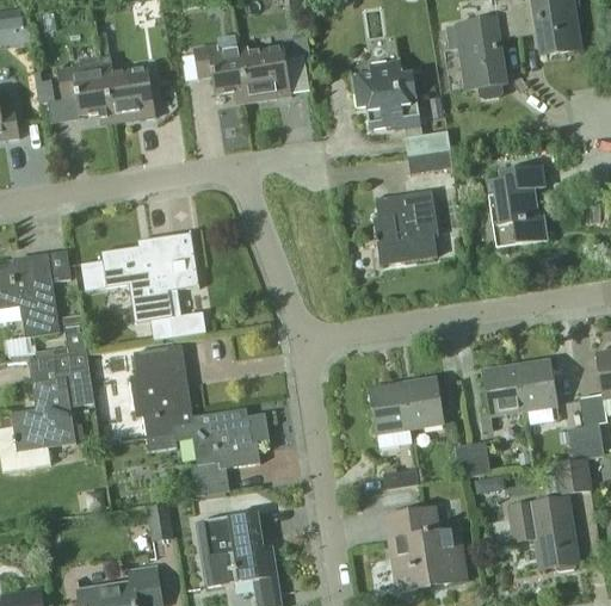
[(499,39),(518,36),(512,0),(492,0),(495,19),(456,25),(445,26),(448,50),(460,48),(466,88),(506,82),(499,39)]
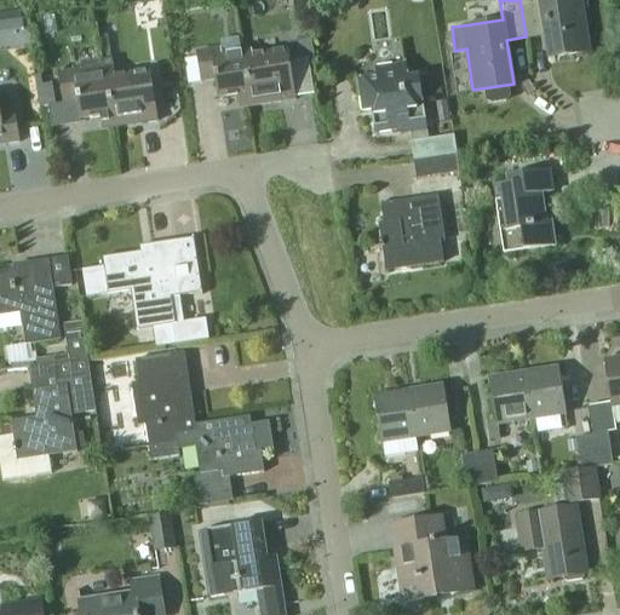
[(520,0),(526,36),(546,34),(550,56),(590,49),(581,0),(520,0)]
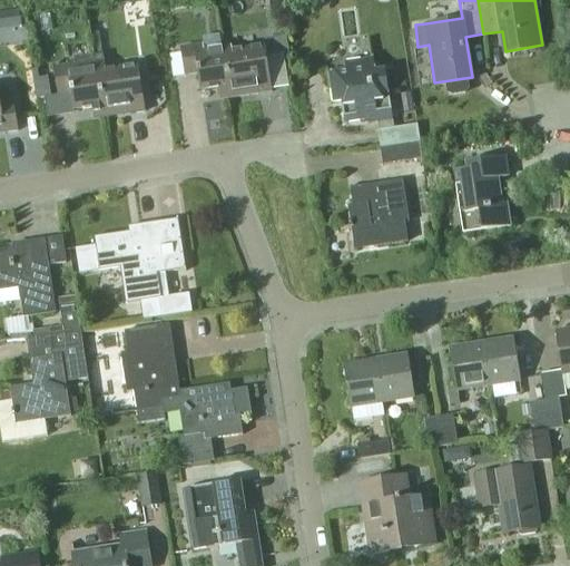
[(263,36),(265,44),(266,54),(287,50),(285,32),(263,36)]
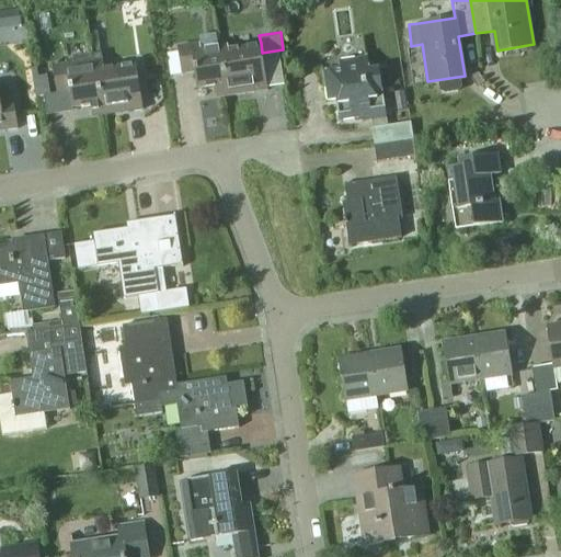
[(227,93),(226,89),(219,44),(201,47),(199,41),(178,45),(182,72),(194,70),(197,87),(215,84),(217,95),(227,93)]
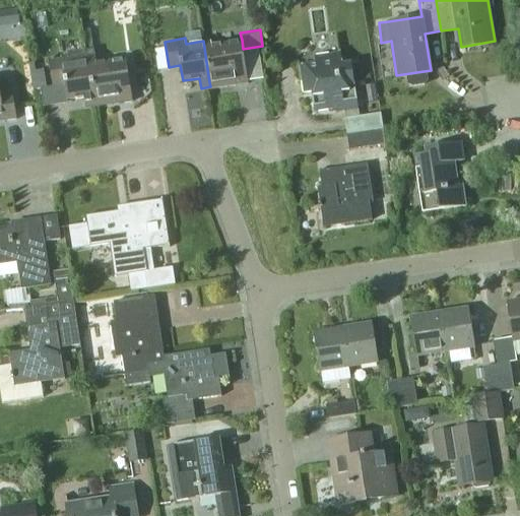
[(243,49),(242,40),(211,45),(211,40),(203,41),(209,82),(234,78),(234,83),(248,81),(243,49)]
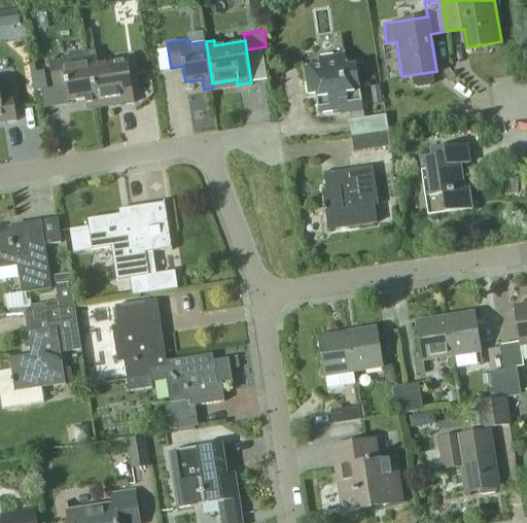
[(346,63),(345,50),(318,55),(319,61),(303,63),(307,92),(315,91),(318,111),(348,107),(348,111),(362,109),(355,62),(346,63)]
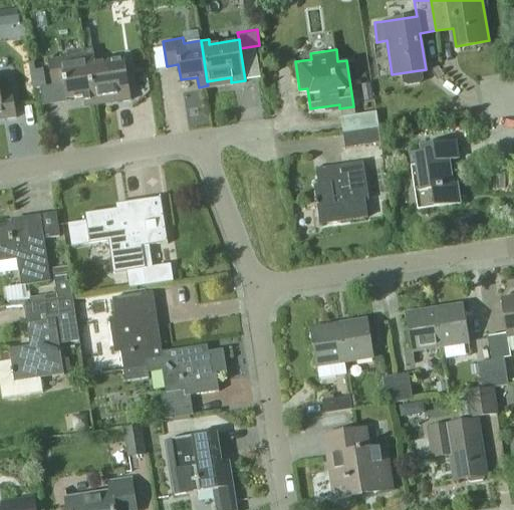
[(94,103),(93,98),(87,57),(70,60),(69,55),(48,59),(52,83),(64,81),(66,97),(83,95),(85,105),(94,103)]
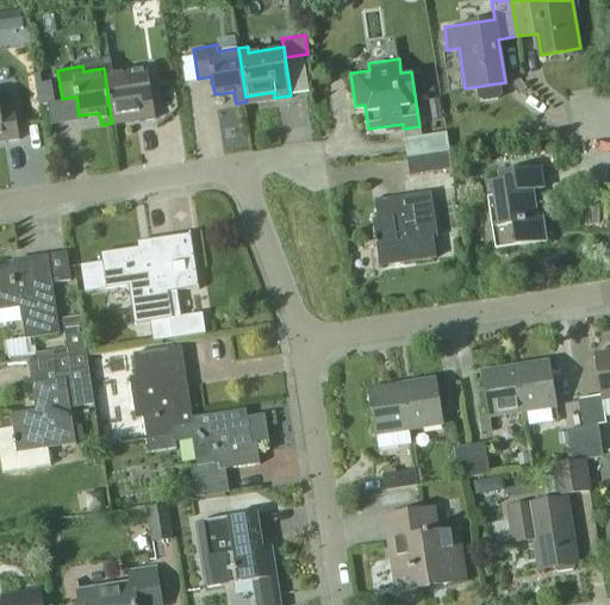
[(112,74),(112,67),(104,68),(111,117),(141,113),(142,118),(155,116),(148,68),(112,74)]
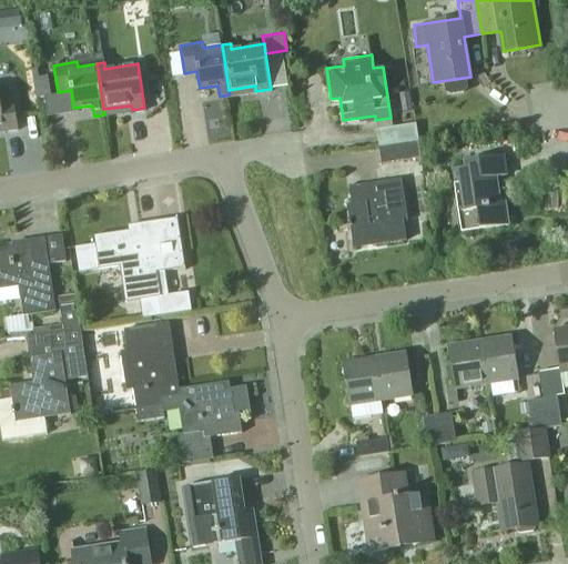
[(50,93),(47,73),(33,76),(37,96),(50,93)]
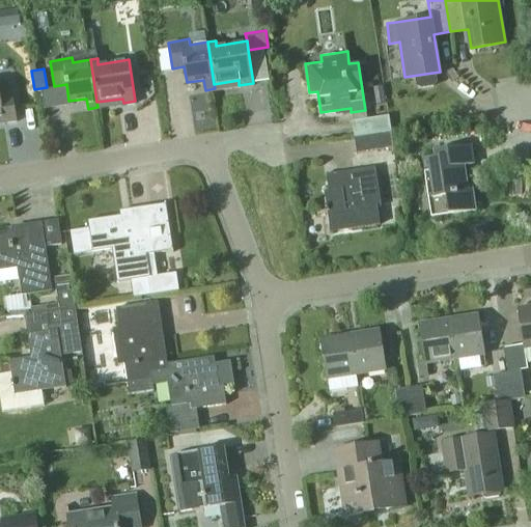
[(0,116),(3,116),(4,121),(18,119),(14,94),(2,96),(0,83),(0,116)]
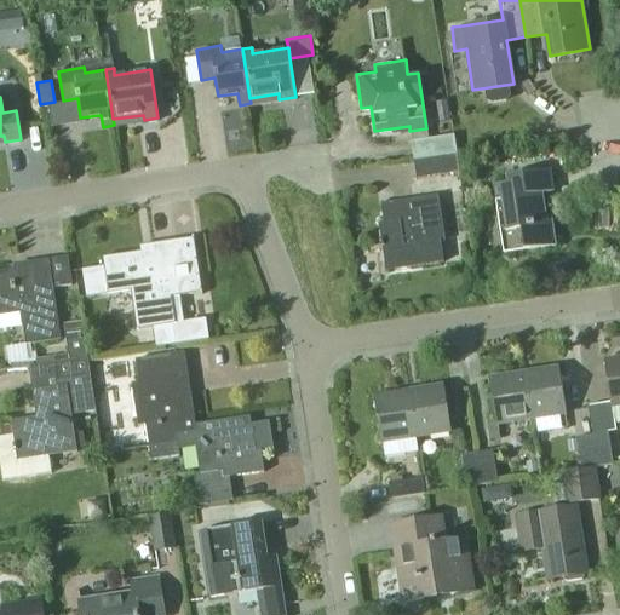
[(440,118),(451,116),(447,97),(437,98),(440,118)]
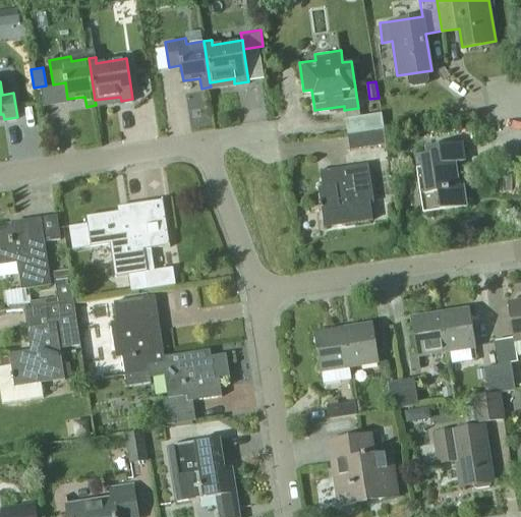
[(352,116),(355,131),(383,126),(381,112),(352,116)]
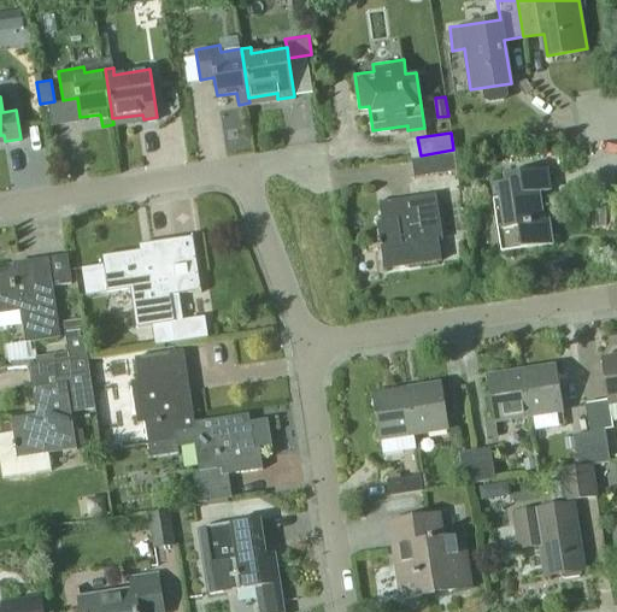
[(453,149),(421,156),(411,157),(413,176),(457,169),(453,149)]
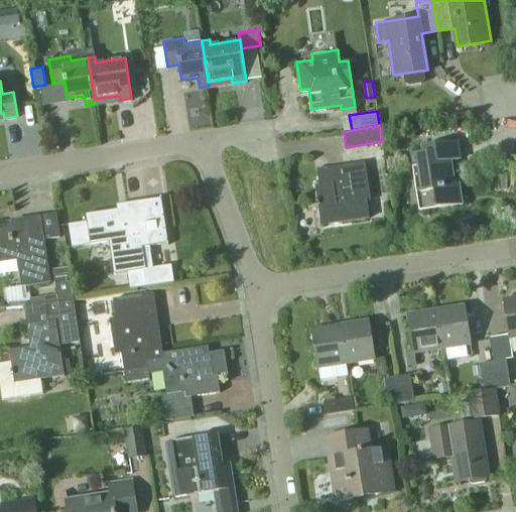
[(460,157),(457,140),(420,146),(421,152),(410,154),(419,208),(462,202),(459,182),(454,182),(449,158),(460,157)]
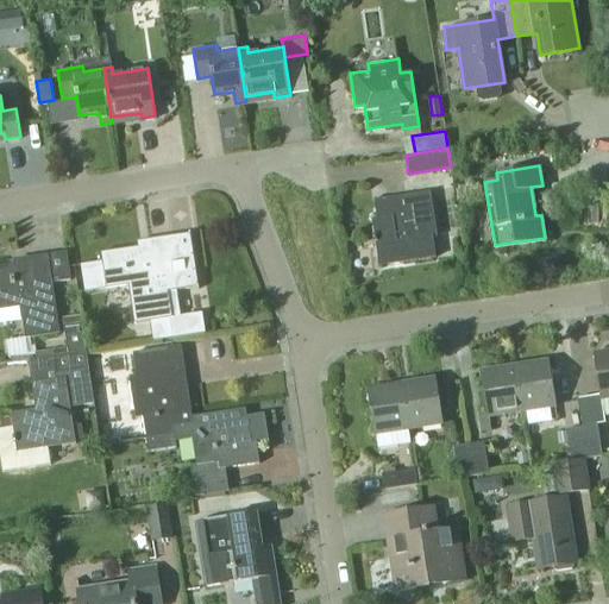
[(437,234),(429,189),(374,197),(376,218),(371,218),(374,232),(371,233),(372,240),(375,240),(378,263),(434,255),(432,236),(437,234)]
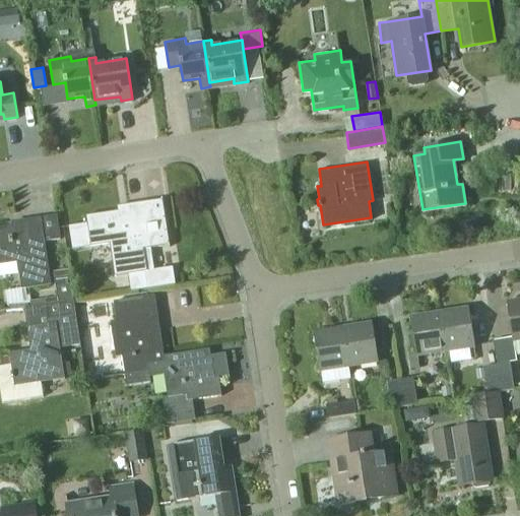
[(87,220),(68,223),(72,247),(90,244),(109,241),(115,273),(131,271),(133,288),(146,285),(144,269),(146,268),(154,267),(151,244),(168,241),(169,243),(170,243),(167,223),(168,223),(168,222),(167,222),(161,194),(160,194),(160,196),(126,201),(127,208),(121,209),(121,207),(85,213),(87,220)]
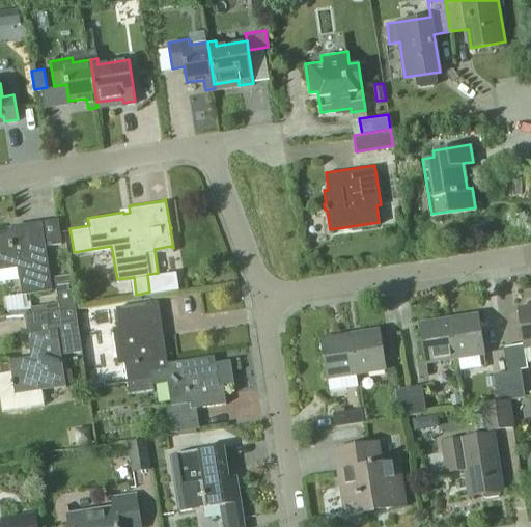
[(62,242),(58,218),(26,222),(27,229),(21,230),(21,227),(0,230),(0,268),(19,265),(23,293),(53,287),(46,244),(62,242)]
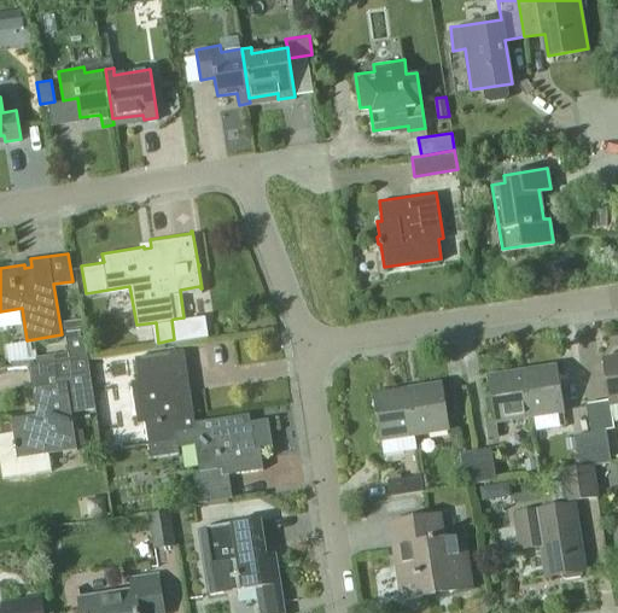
[(36,355),(38,362),(87,354),(83,323),(65,327),(69,350),(36,355)]
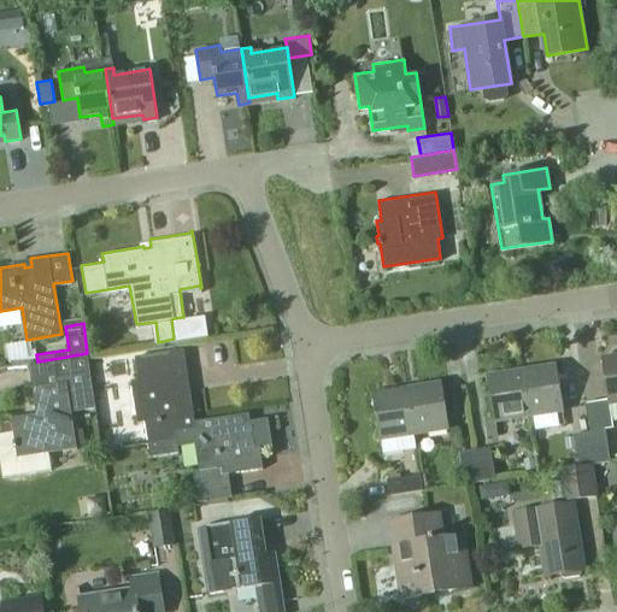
[(131,378),(137,421),(145,419),(148,442),(175,437),(174,429),(195,425),(195,419),(192,398),(184,399),(178,363),(176,346),(135,353),(139,377),(131,378)]
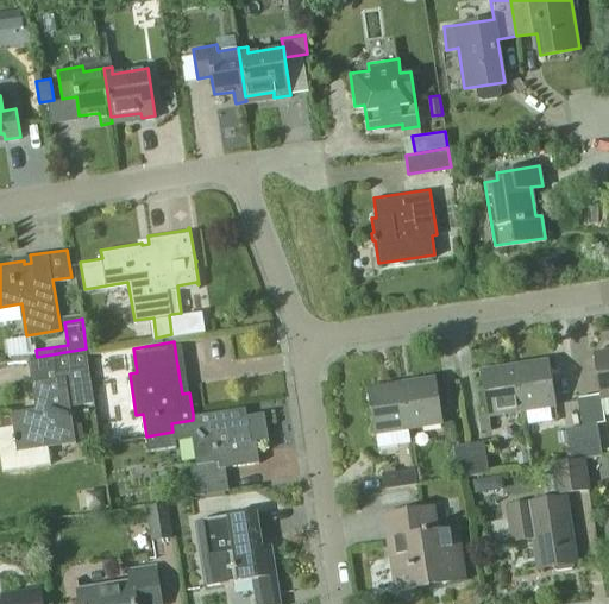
[(601,397),(608,395),(608,347),(594,351),(601,397)]
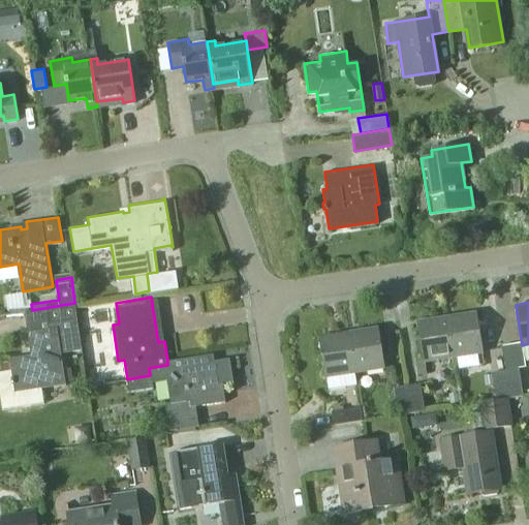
[(74,303),(32,310),(25,311),(31,353),(10,357),(12,369),(0,370),(0,388),(3,408),(43,402),(41,387),(66,382),(61,350),(82,347),(74,303)]
